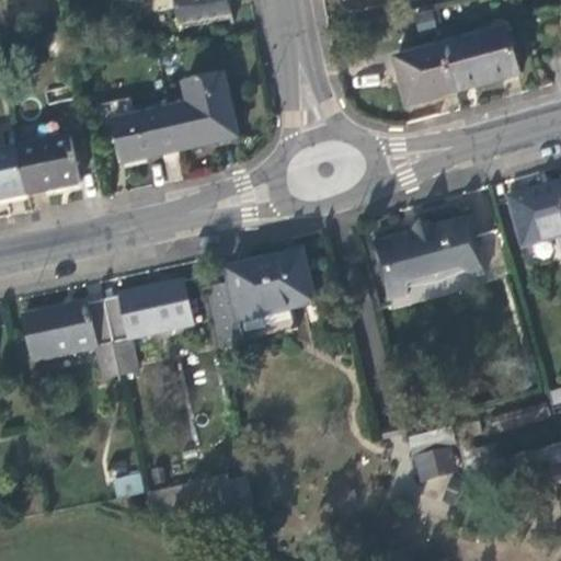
[(228,0),(175,0),(180,16),(230,7),(228,0)]
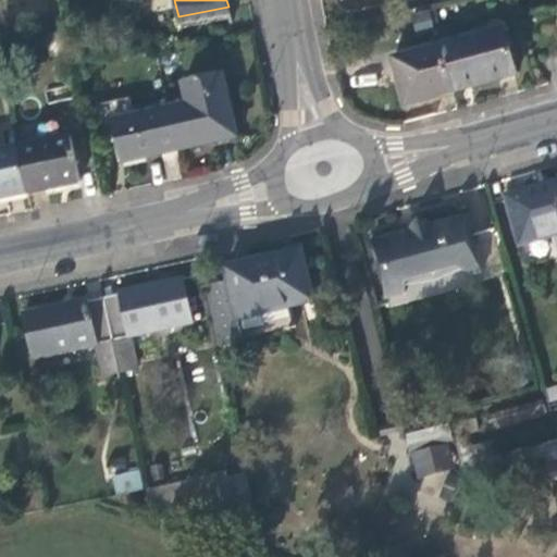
[(500,27),(441,45),(454,91),(482,83),(514,73),(500,27)]
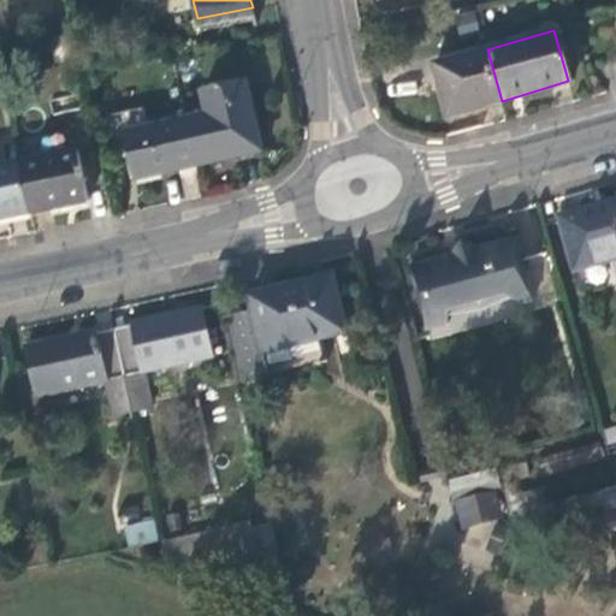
[(477,108),(502,101),(487,49),(436,65),(450,116),(477,108)]
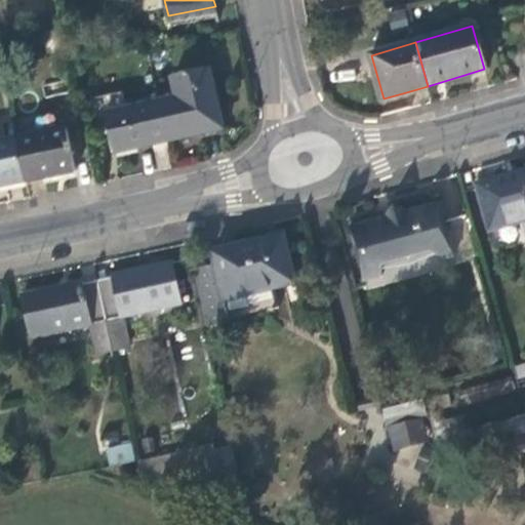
[(174,98),(156,103),(165,143),(223,128),(208,67),(169,76),(174,98)]
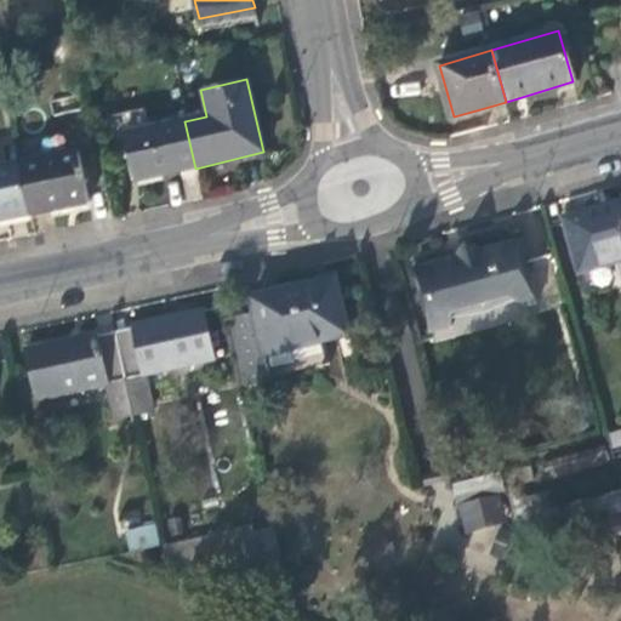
[(135,183),(195,169),(184,121),(124,135),(135,183)]
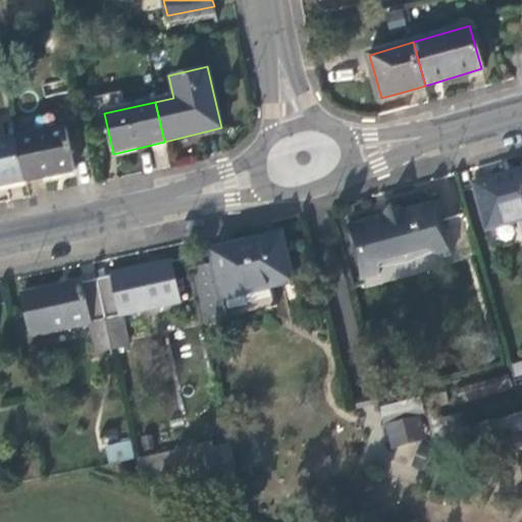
[(64,131),(13,142),(22,183),(73,172),(64,131)]
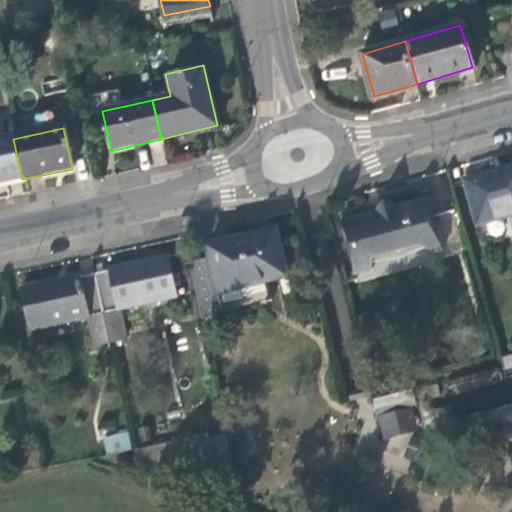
[(0,183),(22,179),(13,139),(12,136),(0,138),(0,183)]
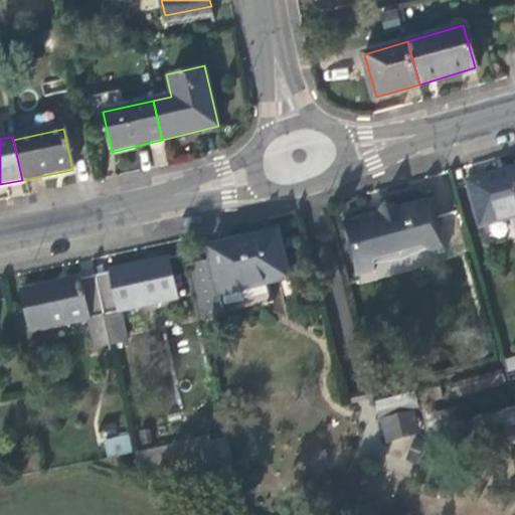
[(514,171),(467,187),(481,231),(514,220),(514,171)]
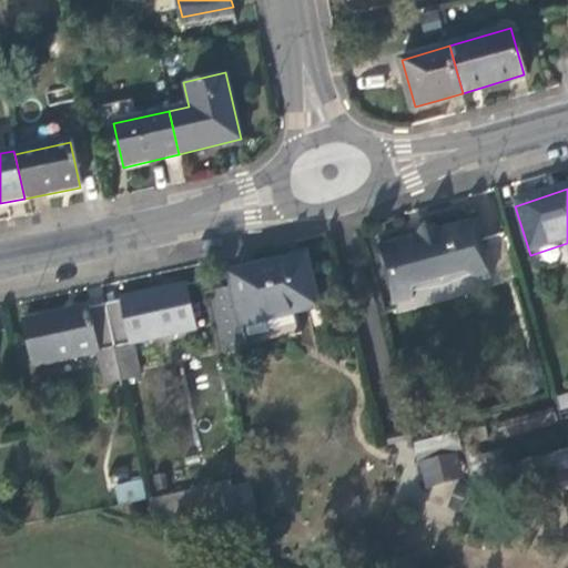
[(411,244),(377,253),(394,311),(411,307),(414,293),(437,288),(462,280),(482,288),(489,285),(474,227),(439,236),(424,231),(411,244)]
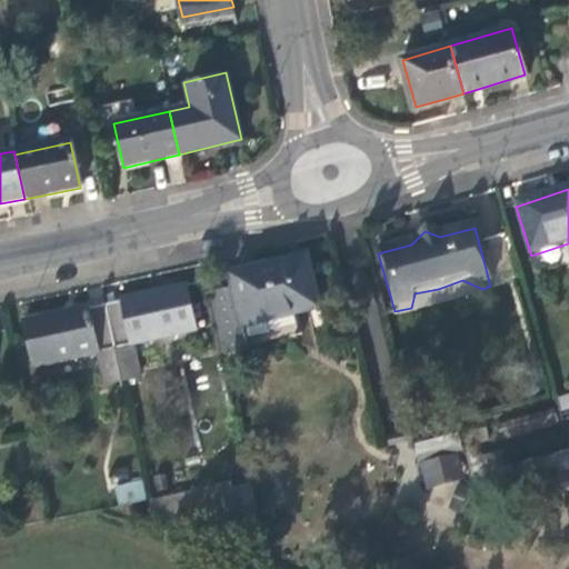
[(230,293),(203,300),(218,359),(245,352),(240,332),(316,315),(303,262),(227,280),(230,293)]
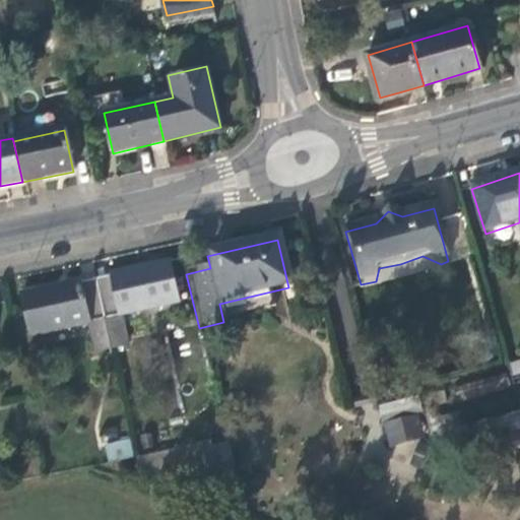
[(109,276),(92,280),(109,350),(125,347),(118,317),(175,304),(166,262),(108,274),(109,276)]
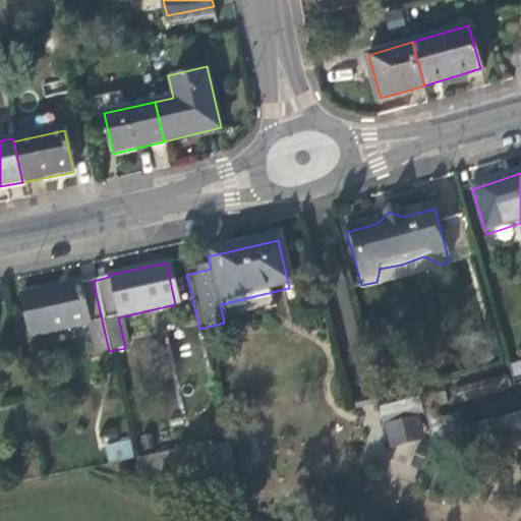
[(89,355),(109,351),(93,281),(76,285),(75,282),(16,295),(26,338),(81,326),(89,355)]
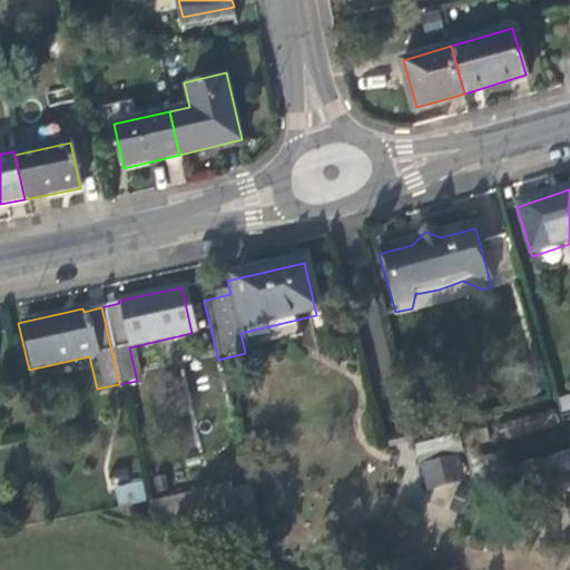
[(563,411),(569,409),(569,393),(559,397),(563,411)]
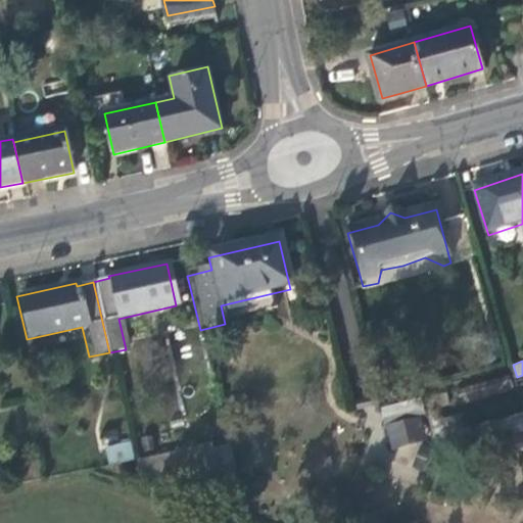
[(420,424),(389,432),(394,453),(426,444),(420,424)]
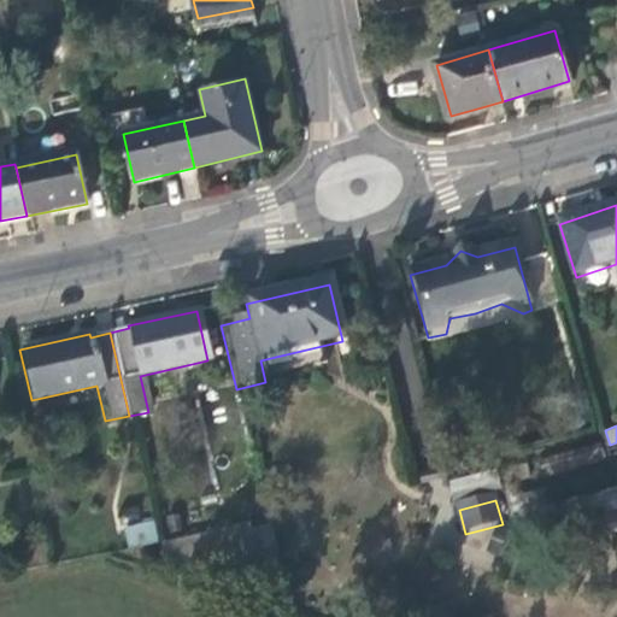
[(127,546),(157,542),(154,519),(124,523),(127,546)]
